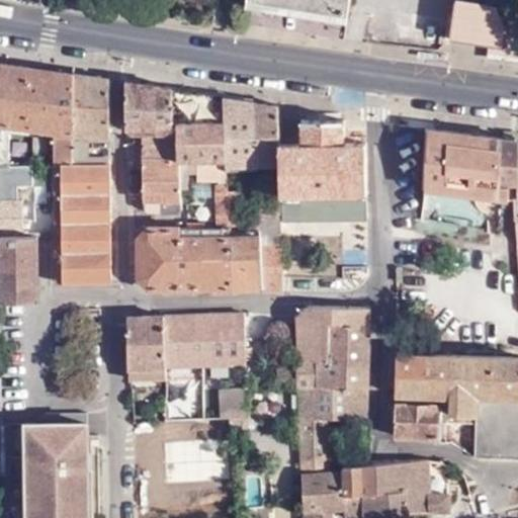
[(348,14),(349,0),(264,0),(264,1),(348,14)]
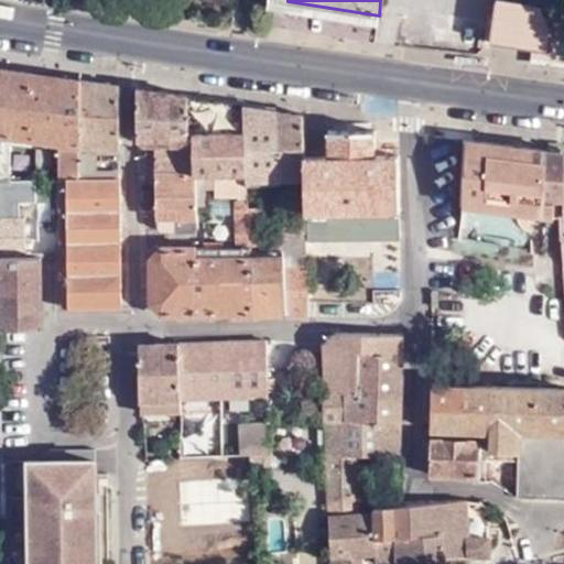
[(529,63),(563,66),(563,9),(560,0),(537,0),(542,8),(496,2),(490,43),(530,49),(529,63)]
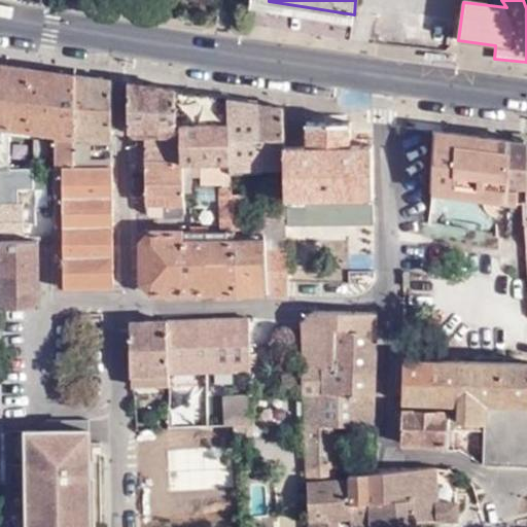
[(73,140),(73,76),(0,65),(0,128),(7,129),(54,137),(73,140)]
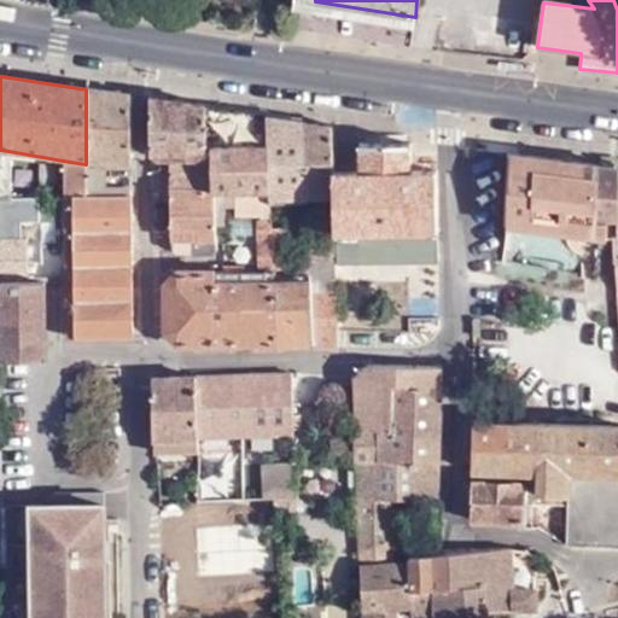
[(85,197),(129,196),(127,95),(86,89),(86,164),(87,172),(85,197)]
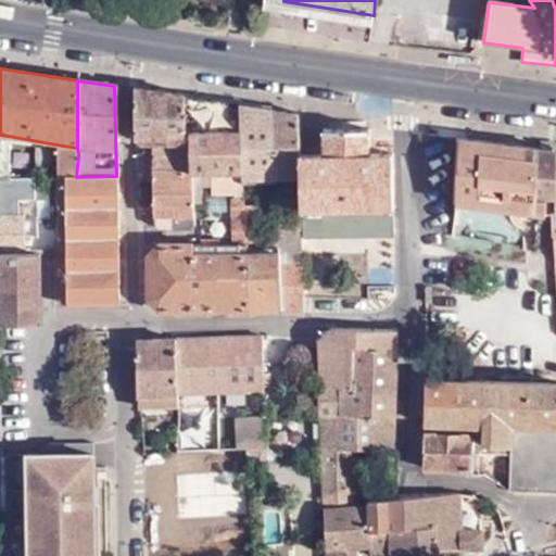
[(190,175),(187,97),(138,89),(137,139),(143,143),(153,143),(154,219),(153,226),(159,230),(191,229),(190,175)]
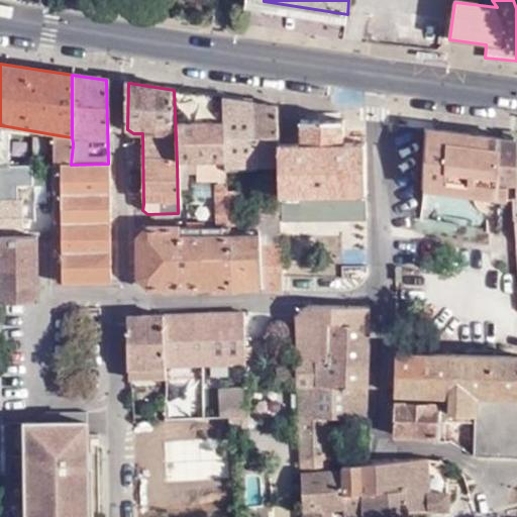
[(222,97),(174,90),(177,163),(184,162),(195,163),(206,163),(225,163),(222,100),(222,97)]
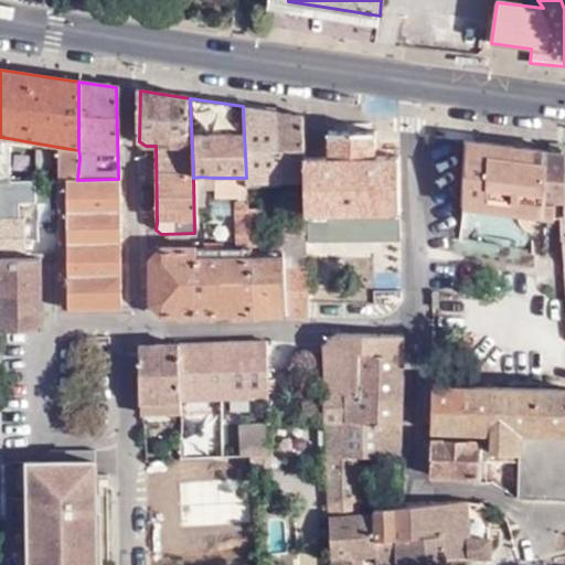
[(277,114),(243,109),(246,178),(246,183),(279,182),(277,114)]
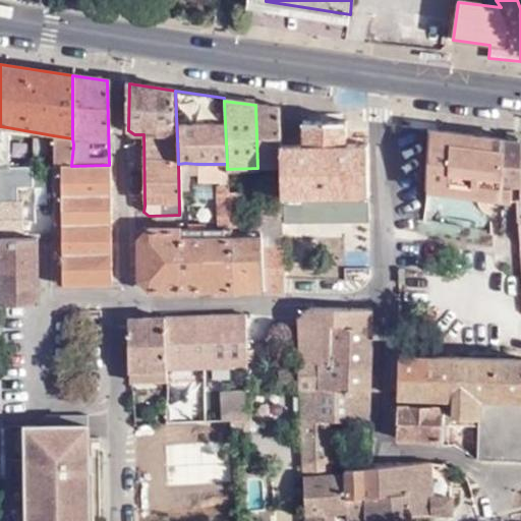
[(279,108),(255,105),(257,168),(281,168),(280,148),(280,147),(279,108)]
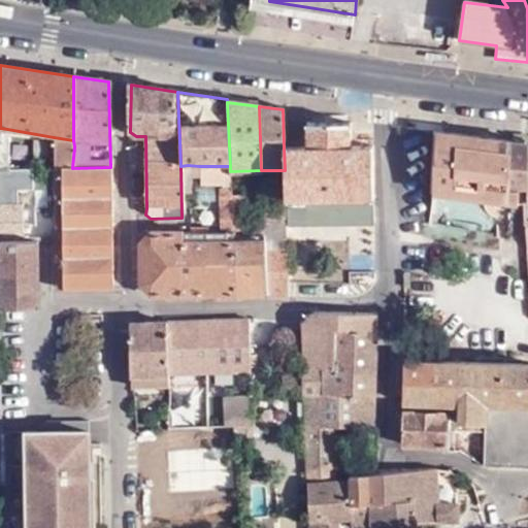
[(372,226),(371,149),(350,149),(349,125),(306,125),(307,149),(284,150),(285,170),(286,200),(286,224),(286,226),(372,226)]
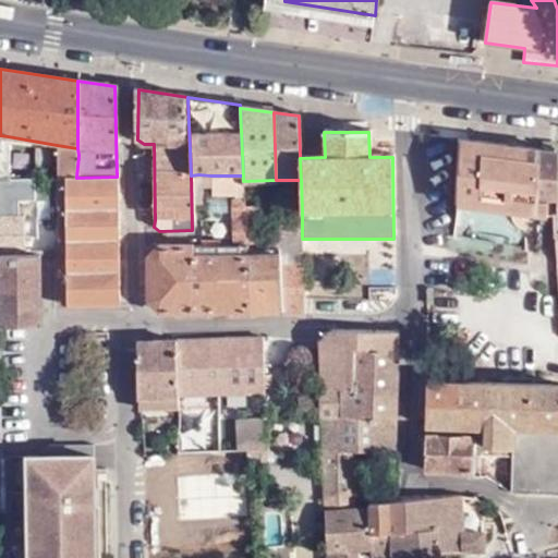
[(458,206),(462,141),(414,134),(414,170),(424,247),(427,247),(428,239),(456,239),(458,206)]
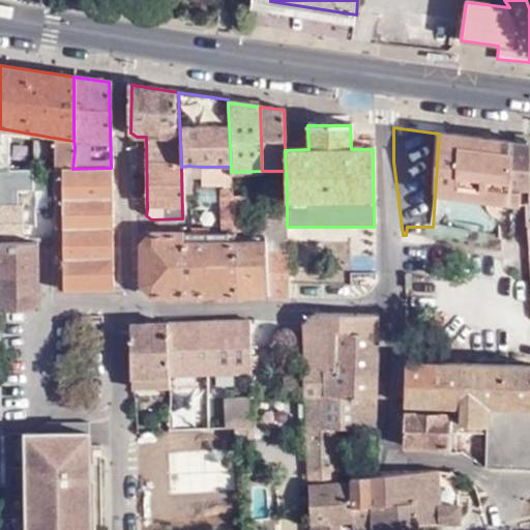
[(510,188),(510,143),(439,134),(435,196),(518,204),(519,189),(510,188)]
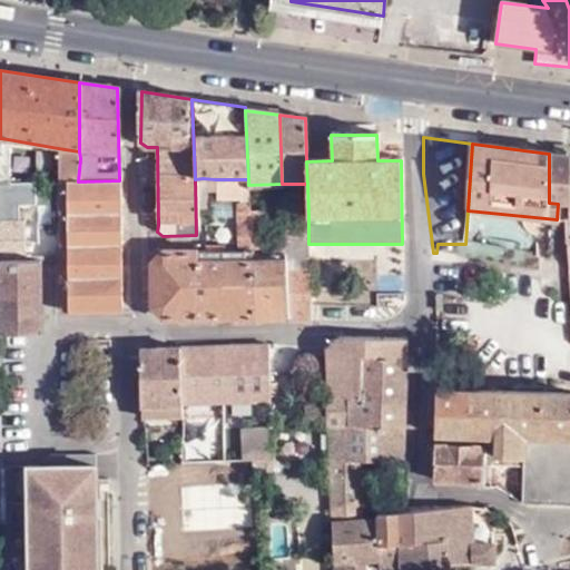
[(58,182),(78,182),(80,158),(79,151),(58,148),(58,182)]
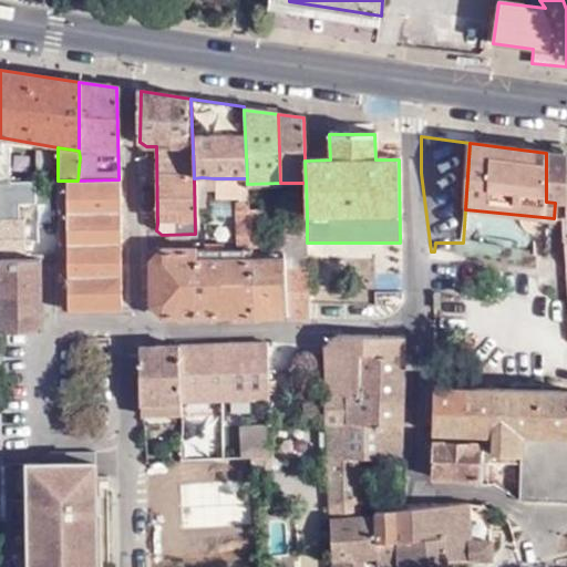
[(566,186),(566,155),(546,153),(546,202),(555,203),(563,204),(566,205),(566,186)]
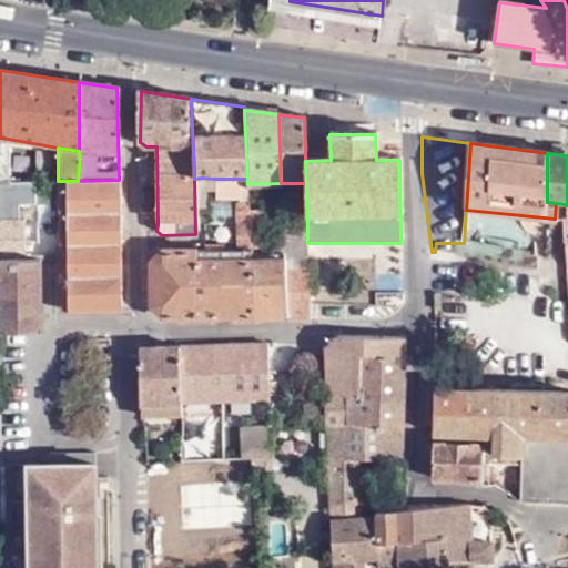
[(215,198),(249,198),(247,184),(247,179),(226,179),(214,179),(215,198)]
